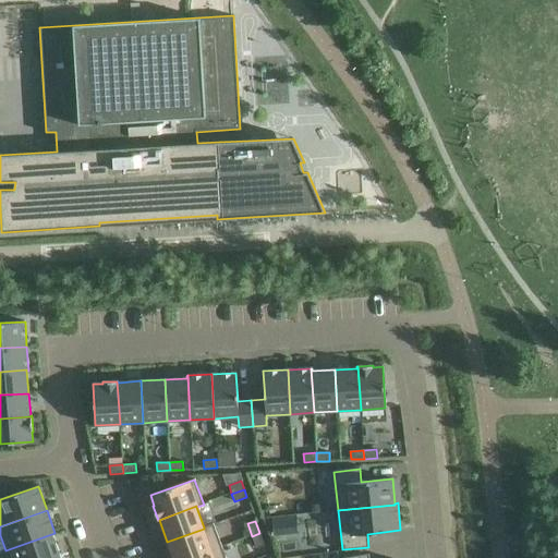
[(190,557),(221,547),(214,523),(204,528),(204,529),(167,542),(172,557),(190,557)]
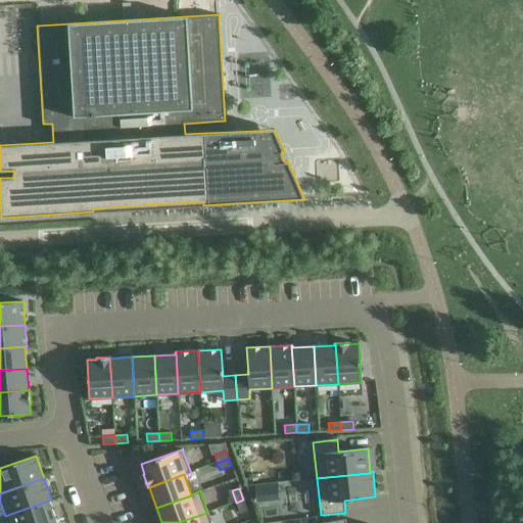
[(7,522),(49,522),(56,521),(49,502),(51,501),(51,500),(5,516),(7,522)]
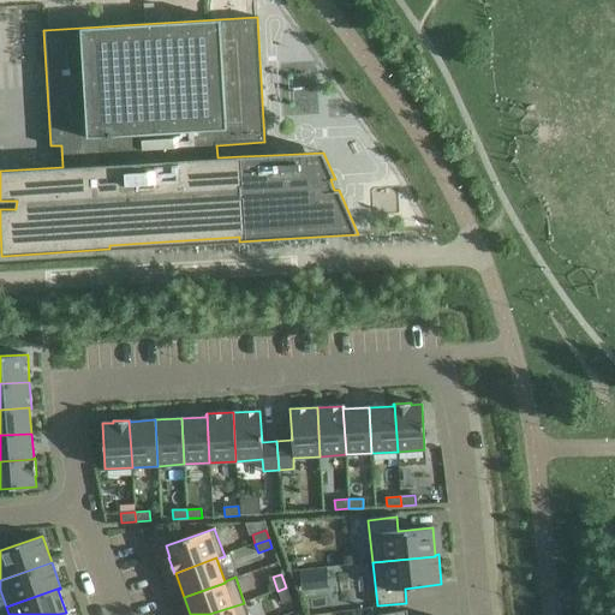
[(291,601),(286,587),(278,591),(282,604),(291,601)]
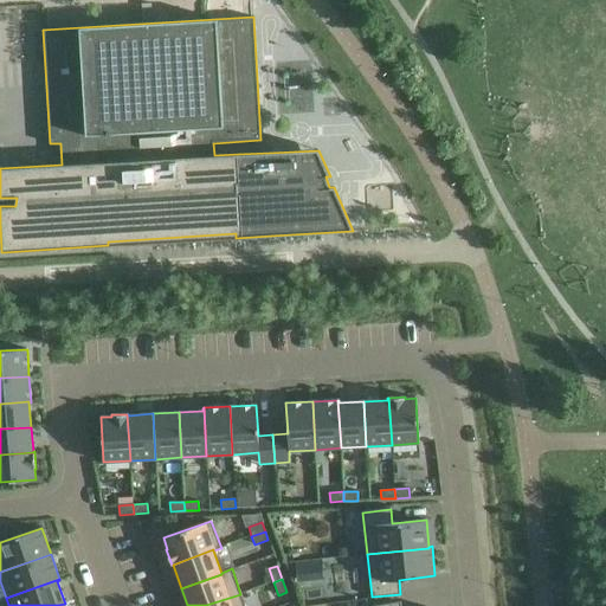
[(245,605),(240,594),(206,605),(245,605)]
